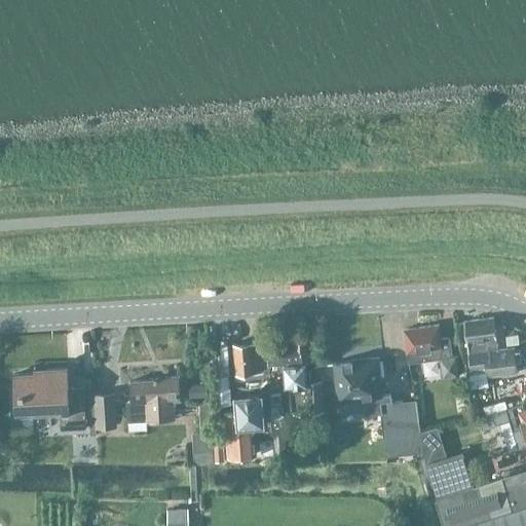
[(515,349),(501,350),(501,349),(497,350),(493,317),(464,322),(468,354),(470,372),(487,371),(487,377),(517,373),(515,349)]
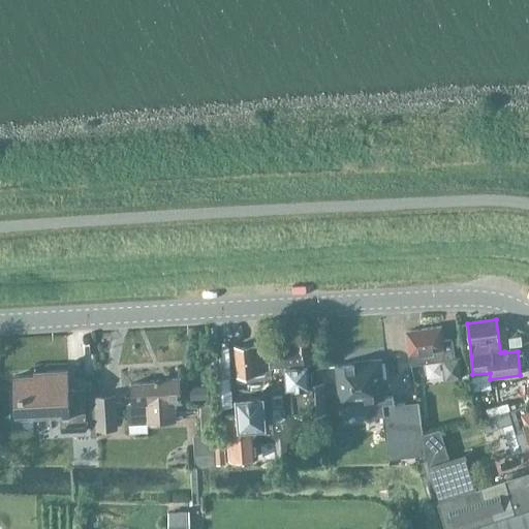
[(459,359),(455,359),(452,339),(443,341),(441,327),(406,331),(410,364),(442,360),(444,382),(462,379),(459,359)]
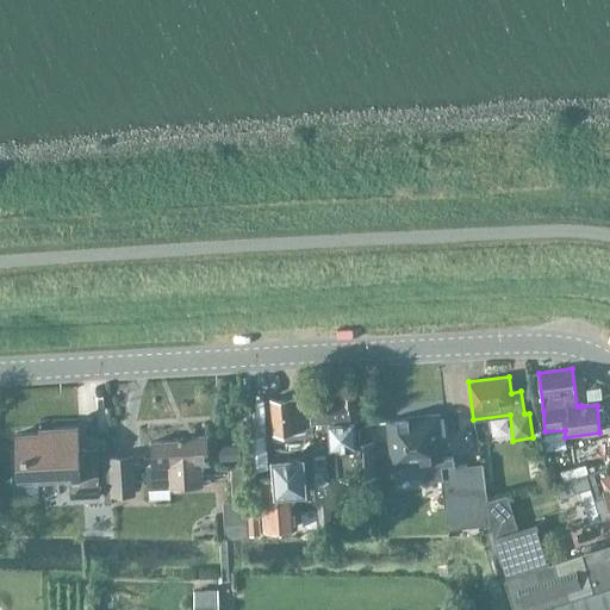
[(312,419),(313,436),(315,447),(317,446),(321,473),(340,472),(341,481),(374,479),(371,442),(356,443),(354,419),(358,419),(356,392),(337,393),(311,396),(312,419)]
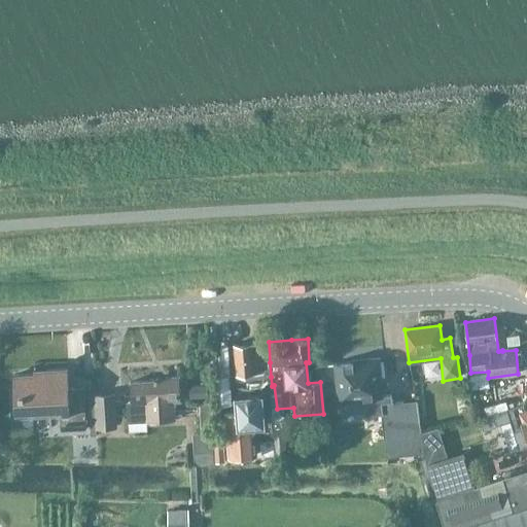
[(271,377),(270,362),(267,362),(265,342),(234,345),(237,375),(262,373),(264,378),(271,377)]
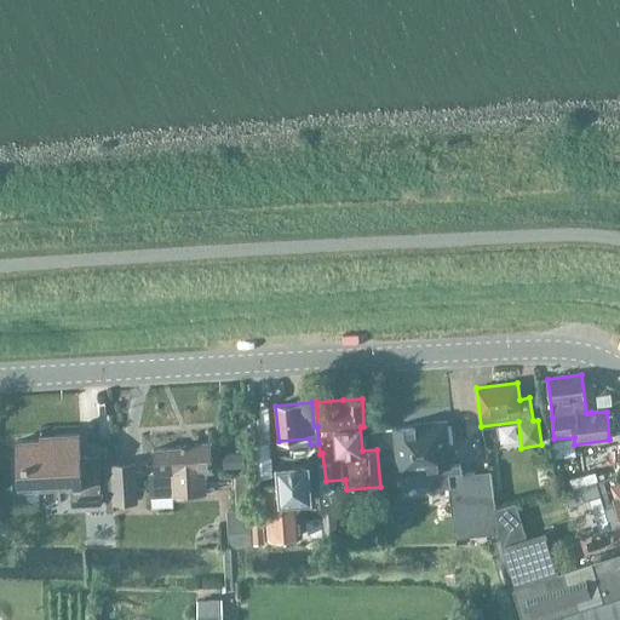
[(445,423),(396,428),(400,471),(429,469),(430,486),(448,484),(455,538),(483,534),(478,498),(475,474),(463,476),(463,472),(461,472),(460,465),(448,465),(445,423)]
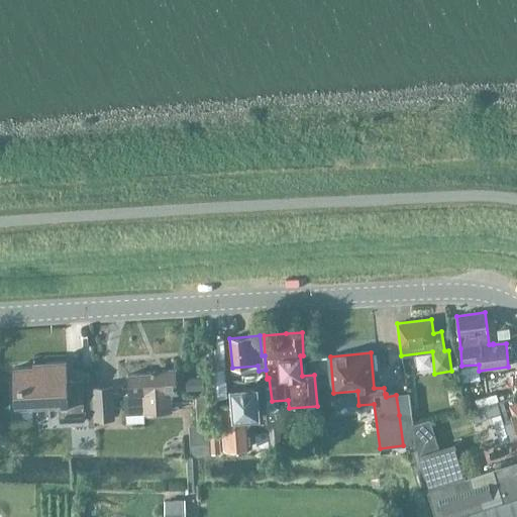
[(60,421),(85,420),(83,380),(68,381),(67,362),(34,364),(34,367),(13,368),(15,404),(59,402),(60,421)]
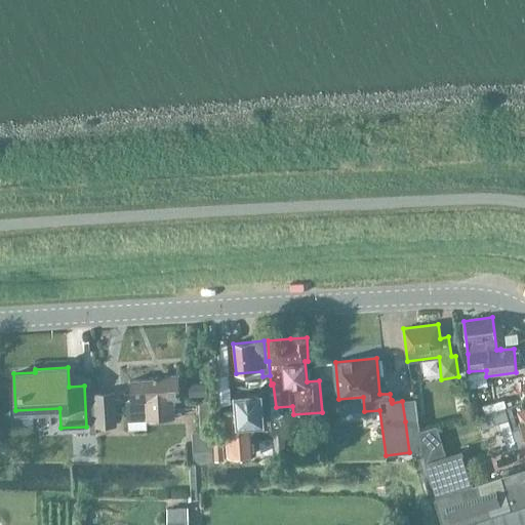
[(130,380),(131,401),(126,401),(128,419),(145,418),(146,419),(174,417),(173,398),(180,398),(178,375),(155,376),(155,379),(130,380)]
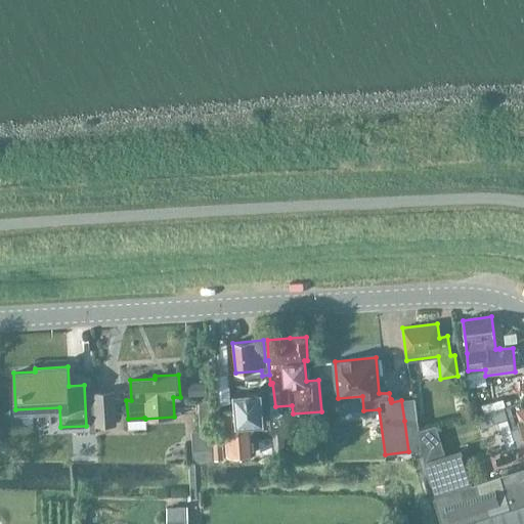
[(236,408),(223,409),(227,454),(256,452),(255,439),(273,437),(268,390),(271,390),(270,384),(269,378),(248,379),(249,391),(235,392),(236,408)]
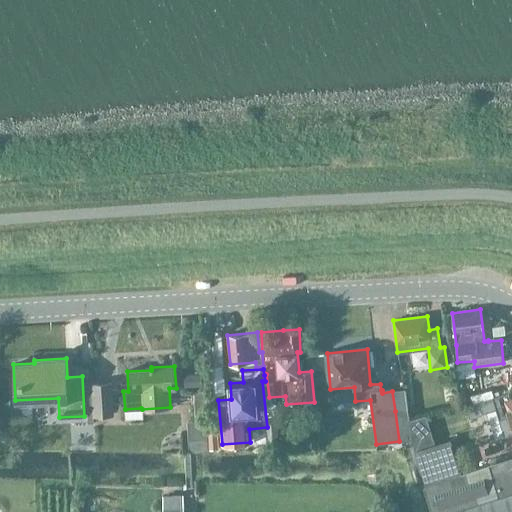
[(185,385),(201,384),(200,373),(184,374),(185,385)]
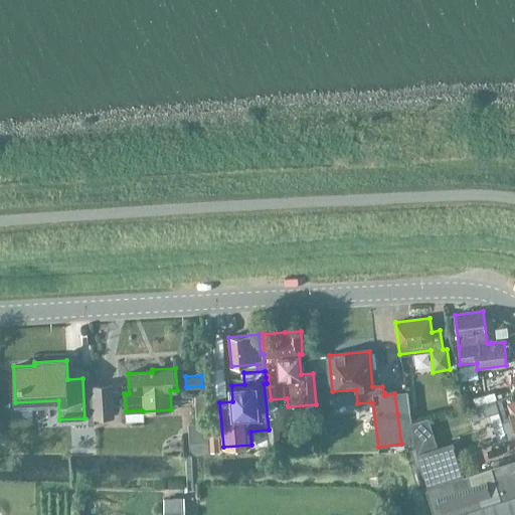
[(93,388),(95,419),(113,418),(111,387),(93,388)]
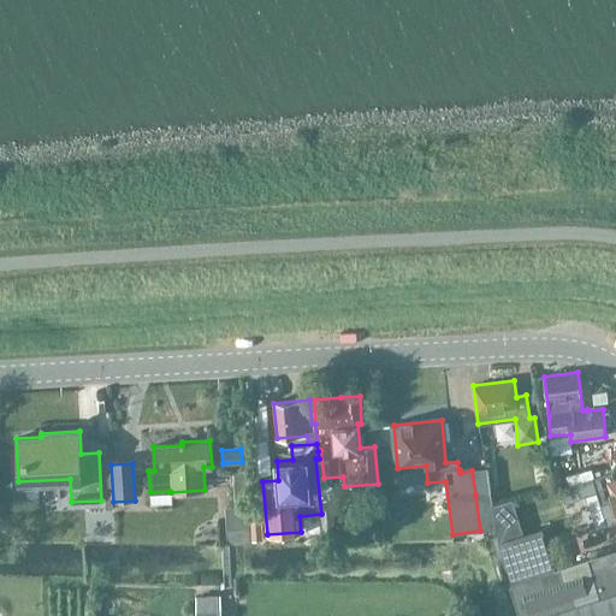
[(487,469),(472,471),(475,495),(480,531),(495,528),(487,469)]
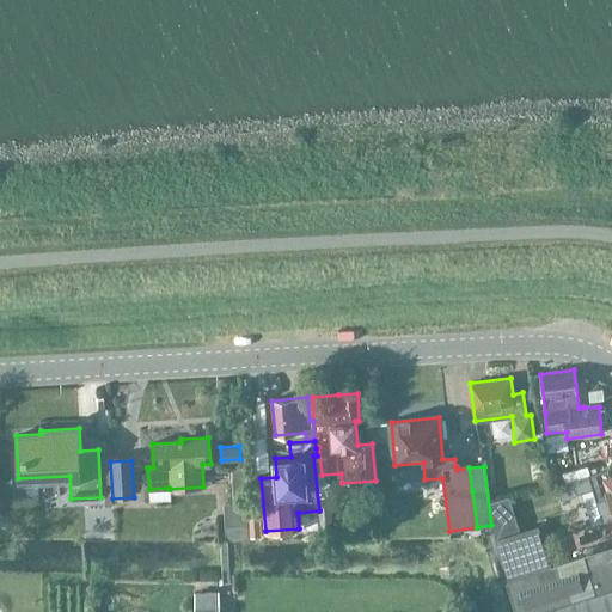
[(246,467),(232,469),(234,503),(249,502),(246,467)]
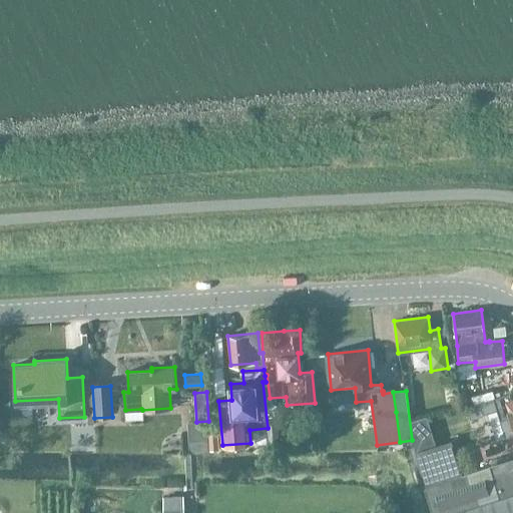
[(512,399),(511,400),(509,394),(479,403),(483,414),(497,410),(500,421),(503,420),(508,437),(512,435),(512,399)]
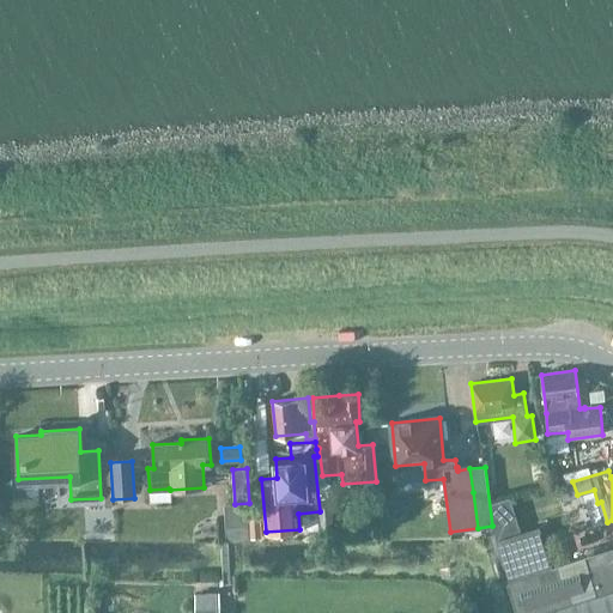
[(498,539),(510,580),(551,568),(539,526),(498,539)]
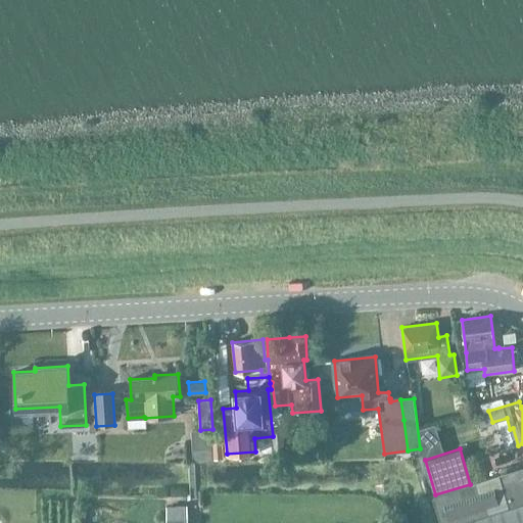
[(502,452),(482,460),(486,469),(506,461),(502,452)]
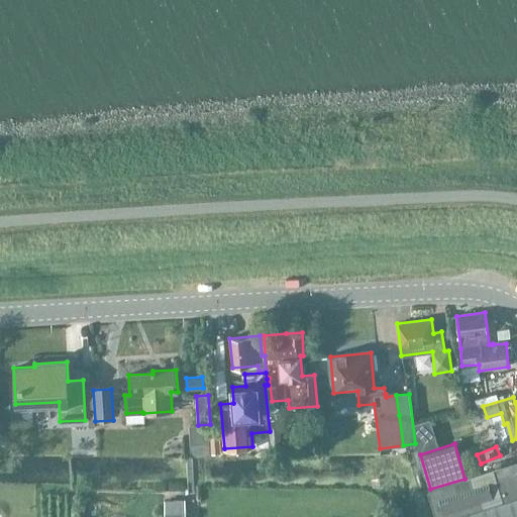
[(516,516),(516,461),(464,479),(430,489),(428,490),(435,516),(516,516)]
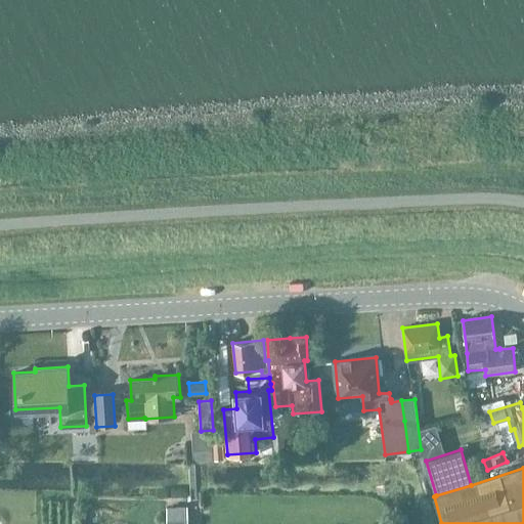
[(165,523),(185,523),(185,513),(165,513),(165,523)]
